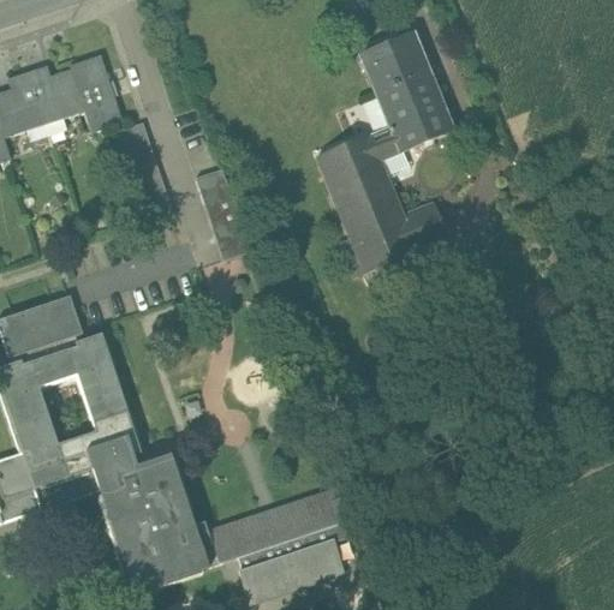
[(410,30),(363,51),(386,101),(433,81),(410,30)]
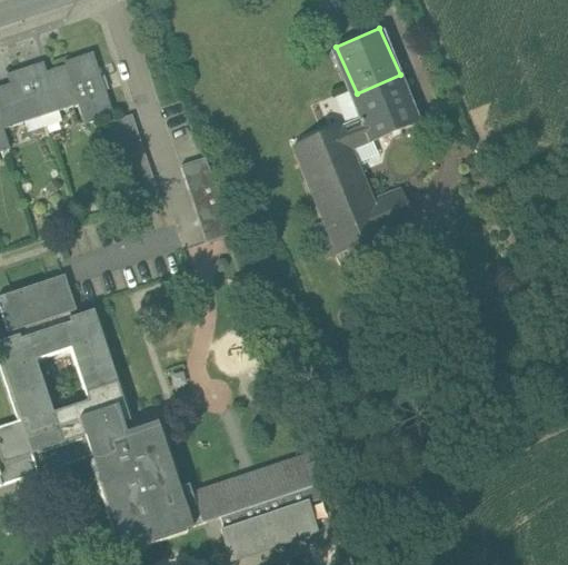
[(0,140),(7,138),(9,147),(11,147),(5,127),(41,115),(48,134),(49,134),(42,114),(79,101),(86,121),(115,112),(93,49),(66,59),(67,62),(48,69),(45,59),(8,71),(11,81),(0,83),(0,140)]
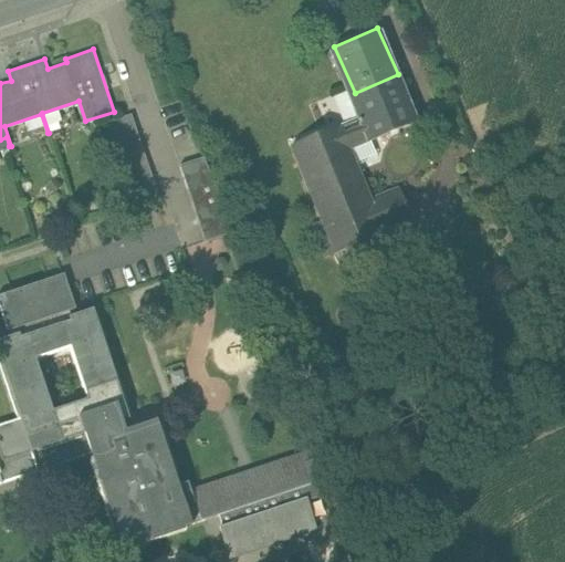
[(363,113),(294,143),(339,248),(387,228),(352,145),(372,136),(370,134),(415,115),(398,74),(355,93),(363,113)]
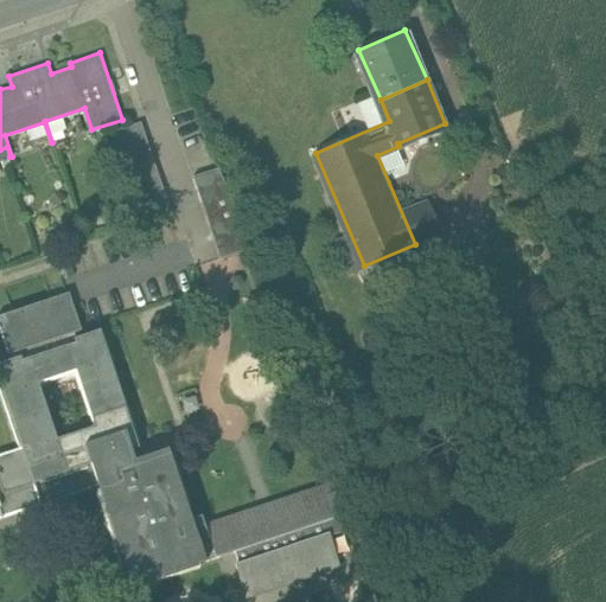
[(172,211),(142,119),(113,129),(135,198),(142,222),(172,211)]
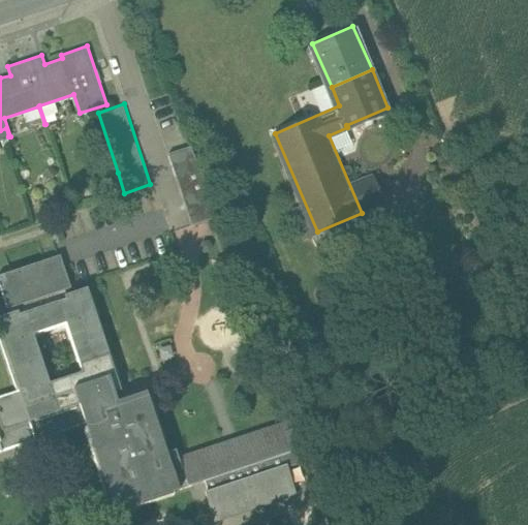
[(191,144),(168,151),(192,222),(220,213),(191,144)]
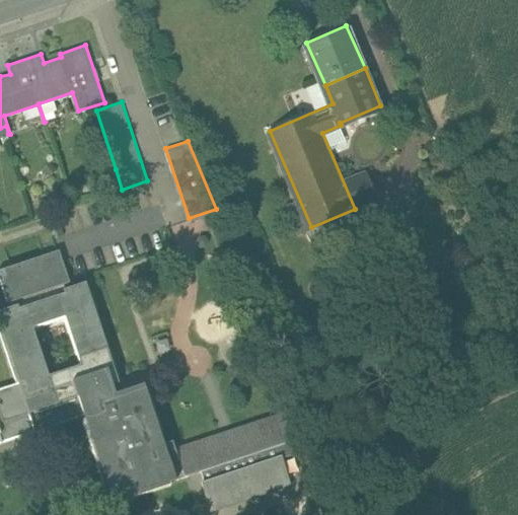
[(116,169),(105,172),(113,193),(122,190),(116,169)]
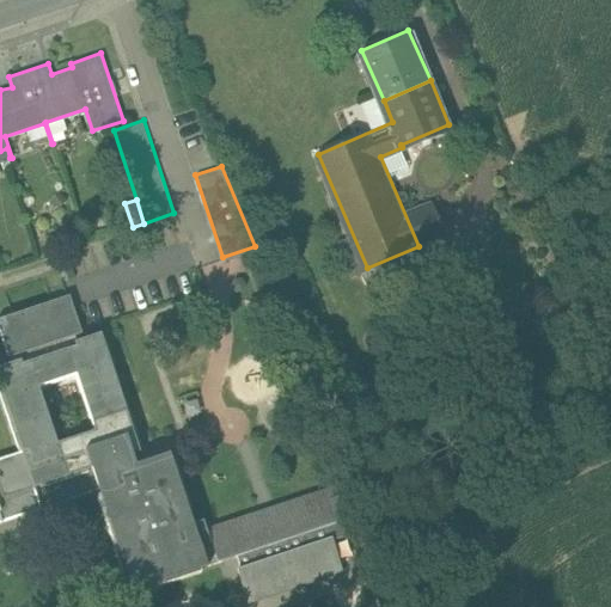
[(0,361),(0,363),(28,448),(0,457),(0,519),(107,484),(140,587),(208,565),(201,544),(170,452),(135,463),(132,452),(141,448),(101,327),(83,333),(81,327),(89,325),(77,290),(2,314),(14,349),(20,348),(22,354),(0,361)]
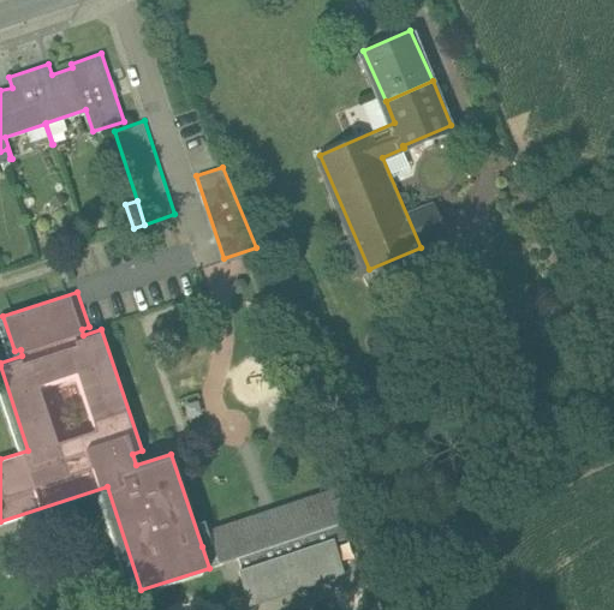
[(338,489),(209,531),(213,543),(202,546),(208,567),(239,556),(243,568),(239,569),(248,593),(261,588),(263,596),(331,574),(328,567),(341,562),(334,540),(351,534),(346,520),(349,520),(338,489)]
